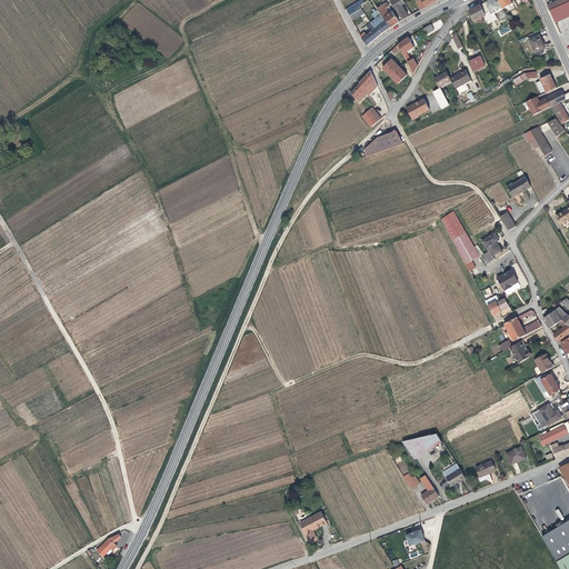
[(393,8),(402,21),(408,17),(400,3),(403,1),(402,0),(388,0),(393,8)]
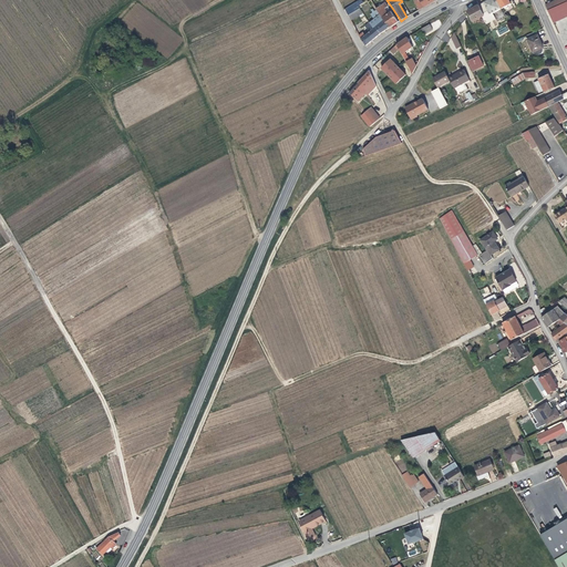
[(414,0),(405,6),(411,16),(435,1),(434,0),(414,0)]
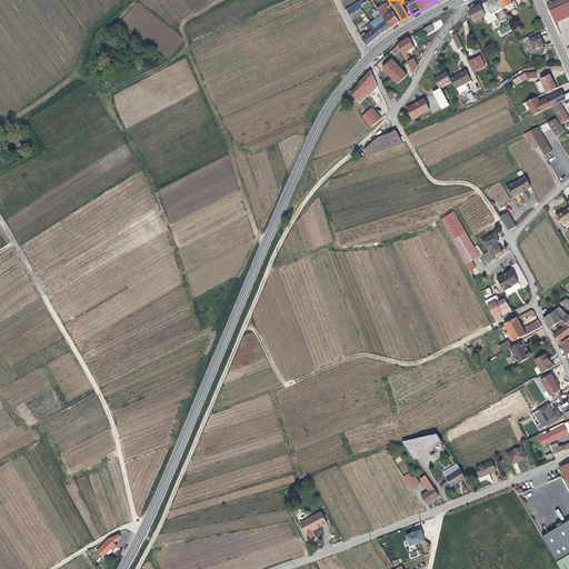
[(497,0),(491,0),(480,7),(486,17),(483,18),(488,25),(497,19),(493,15),(502,10),(497,0)]
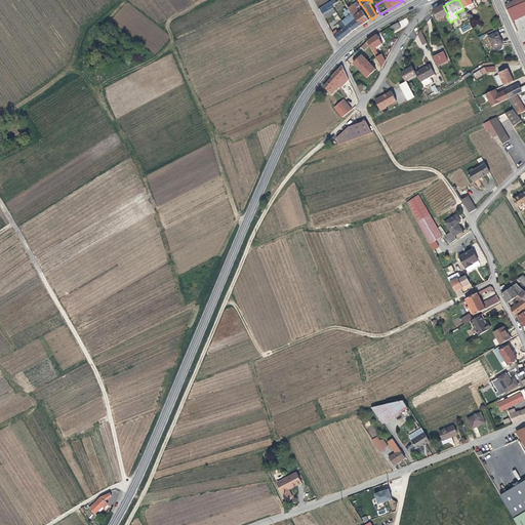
[(471,0),(458,0),(463,9),(473,4),(471,0)]
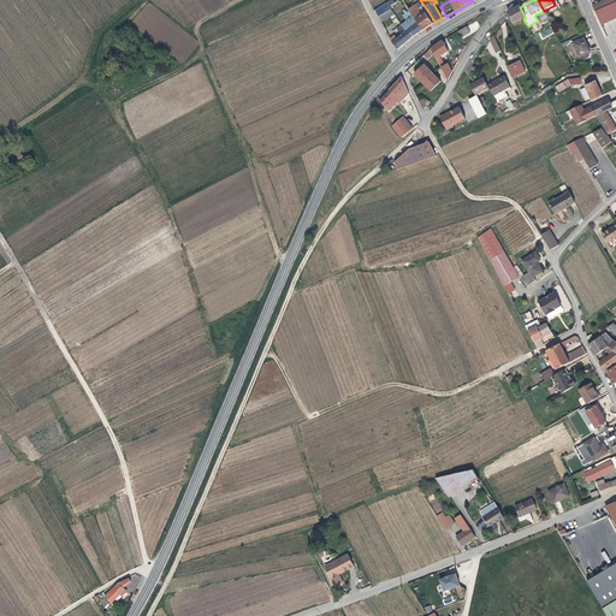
[(615,0),(602,0),(591,5),(594,11),(615,1),(615,0)]
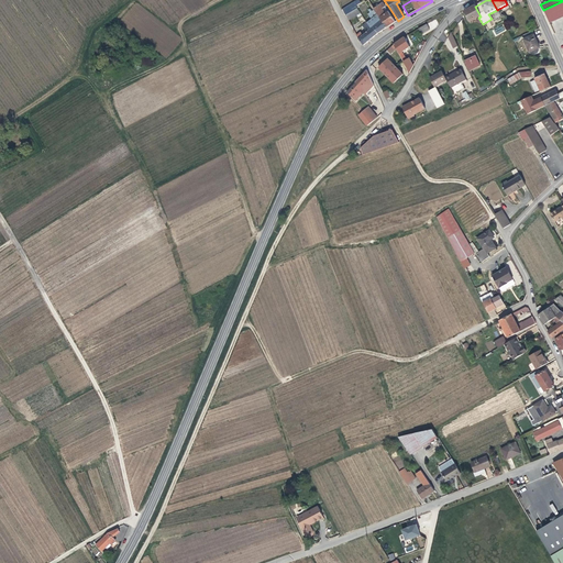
[(562,1),(543,10),(549,23),(562,17),(562,1)]
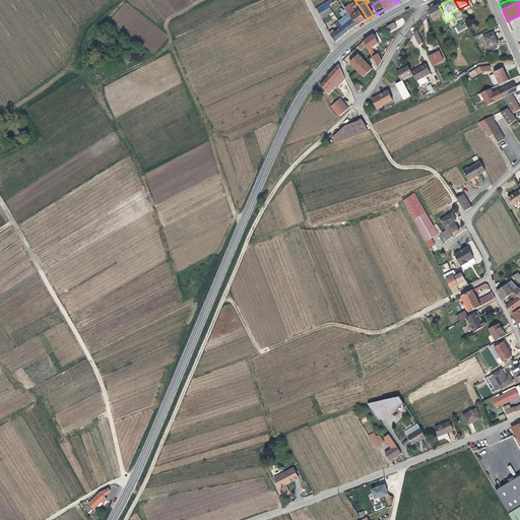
[(327,2),(316,9),(319,15),(330,8),(327,2)]
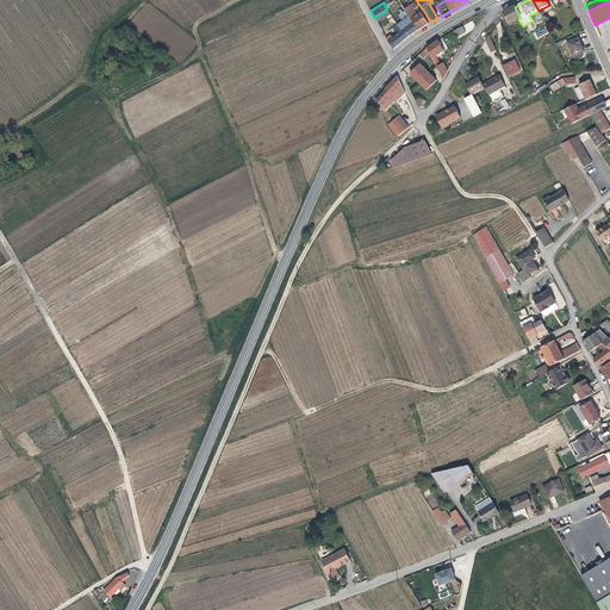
[(408,13),(418,30),(428,24),(414,4),(405,10),(408,13)]
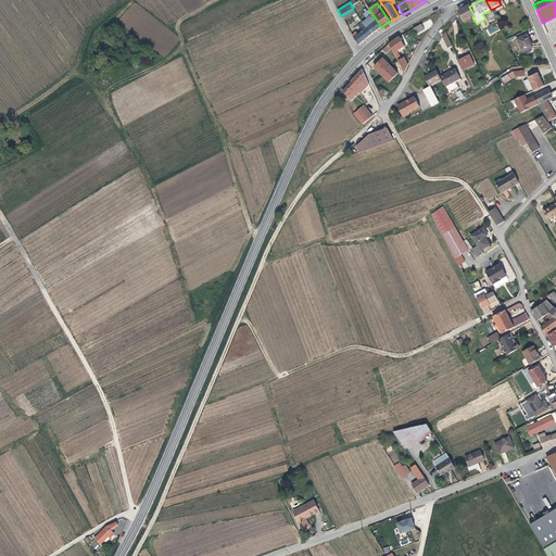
[(365,16),(371,12),(369,9),(368,8),(366,9),(364,7),(363,7),(364,10),(362,11),(365,16)]
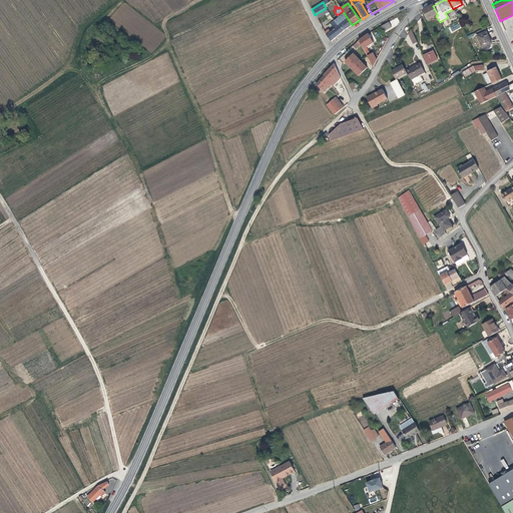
[(438,15),(433,6),(423,11),(428,20),(436,16),(438,15)]
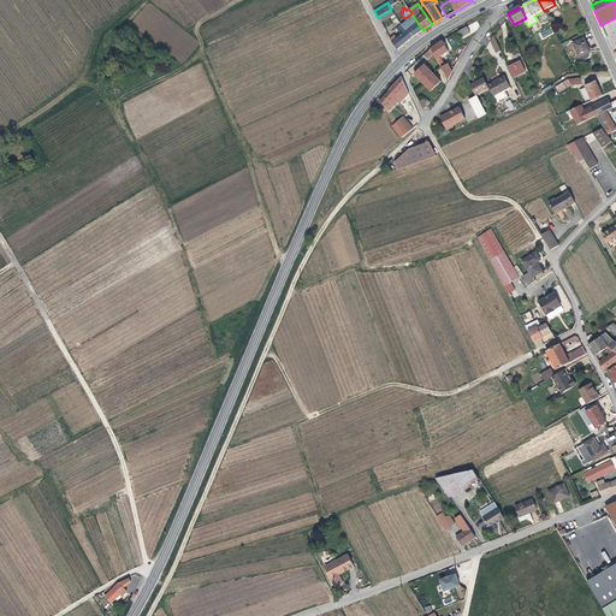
[(410,30),(415,36),(422,30),(412,13),(404,18),(400,21),(408,31),(410,30)]
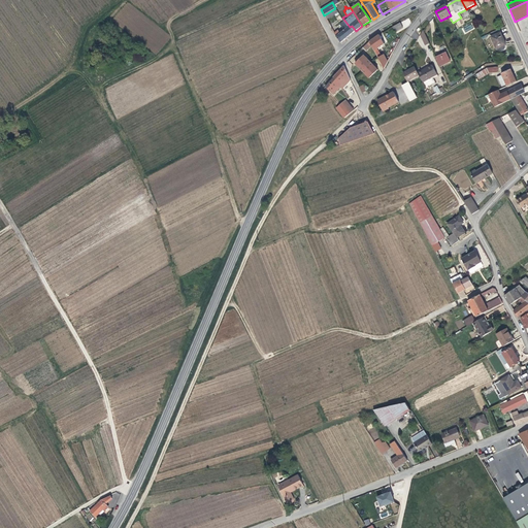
[(336,37),(340,43),(356,31),(352,26),(350,27),(342,18),(339,21),(345,29),(341,32),(339,31),(338,31),(334,34),(336,37)]
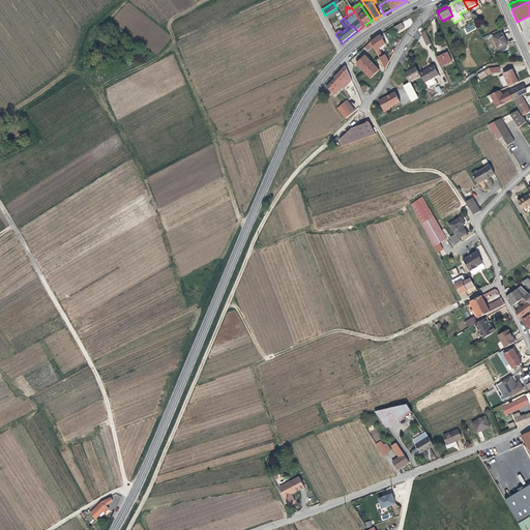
[(405,28),(402,23),(394,27),(398,32),(405,28)]
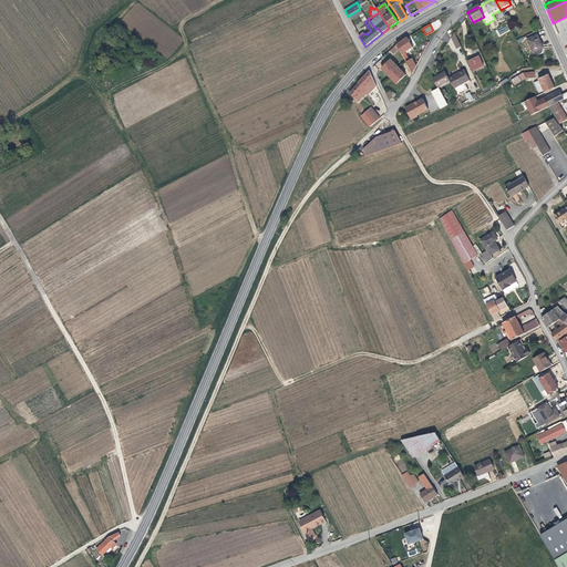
[(506,26),(497,30),(500,35),(508,31),(506,26)]
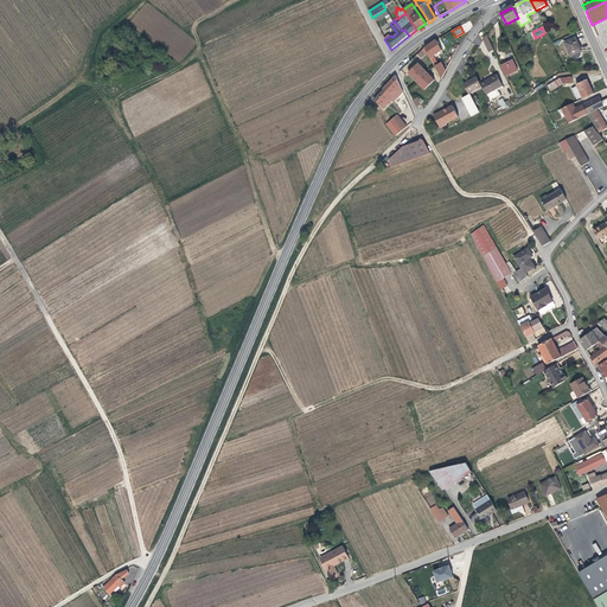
[(573,34),(564,38),(567,43),(564,44),(570,57),(572,57),(573,58),(573,59),(576,59),(577,59),(580,58),(581,57),(582,56),(582,53),(581,52),(582,51),(577,43),(576,44),(574,39),(575,38),(573,34)]
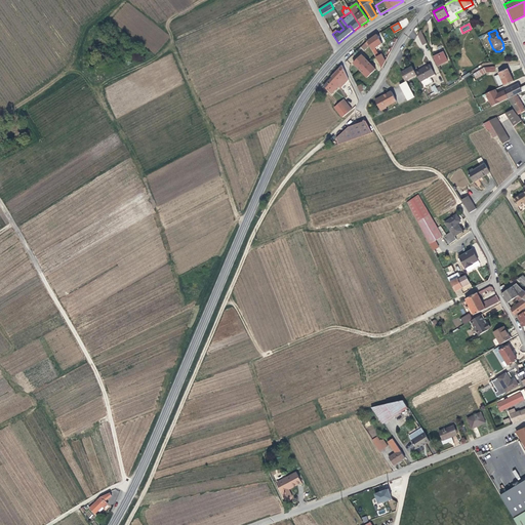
[(421,32),(418,36),(423,46),(428,44),(421,32)]
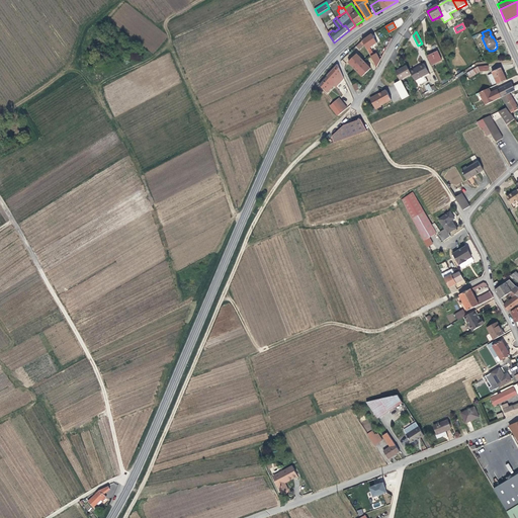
[(364,45),(376,68),(380,61),(376,54),(373,56),(369,49),(376,44),(371,34),(362,40),(364,45)]
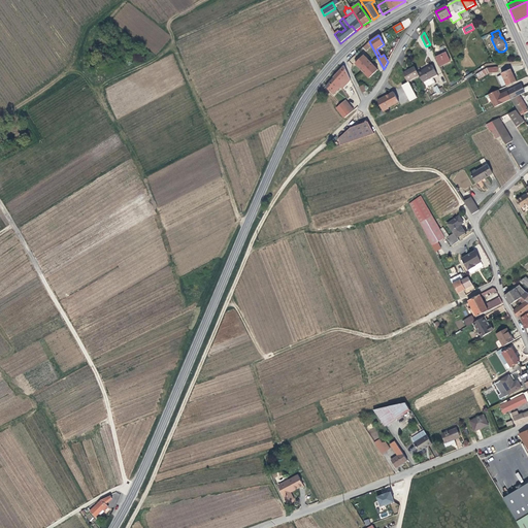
[(446,54),(436,59),(439,67),(450,62),(446,54)]
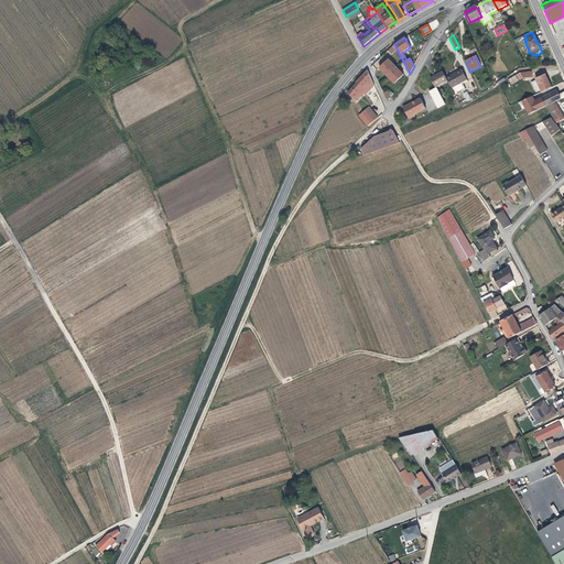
[(379,68),(387,77),(394,84),(403,75),(397,68),(389,60),(379,68)]
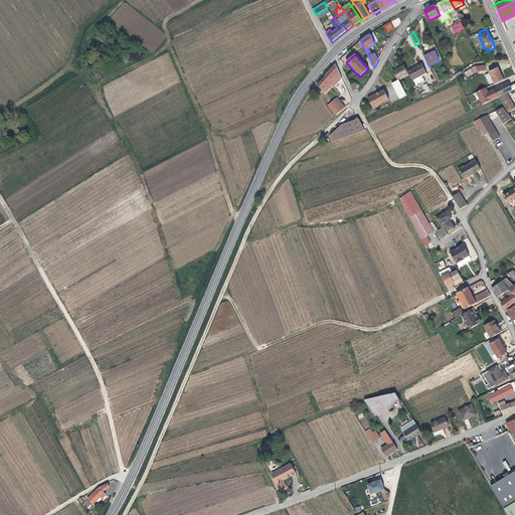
[(325,75),(325,76),(323,78),(317,86),(325,93),(332,86),(333,87),(341,78),(335,64),(325,75)]
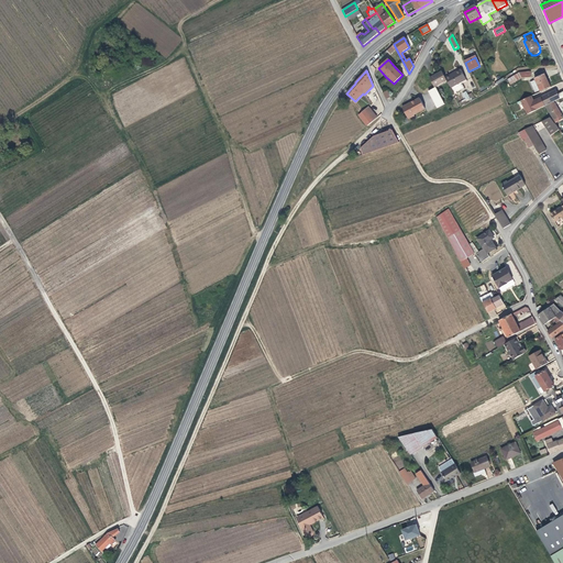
[(446,81),(451,88),(462,83),(466,80),(461,70),(445,78),(446,81)]
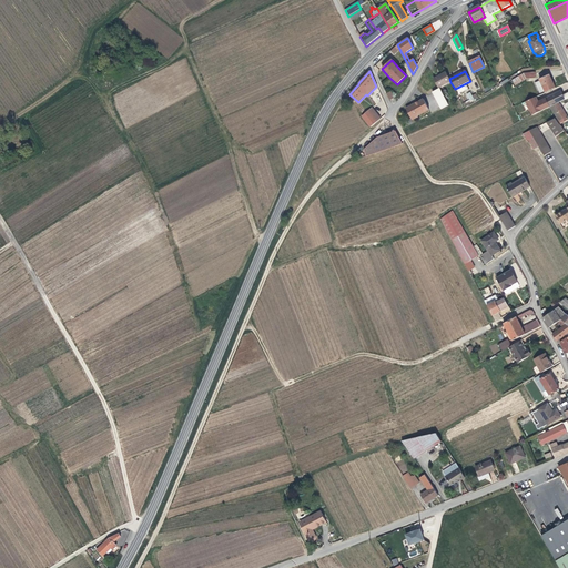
[(524,73),(513,80),(516,84),(527,79),(529,78),(529,72),(524,73)]
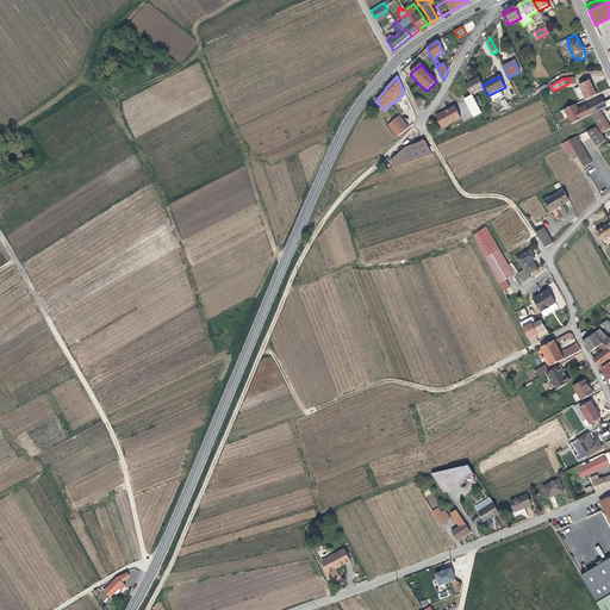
[(471,95),(472,95),(484,88),(483,85),(479,79),(466,86),(471,95)]
